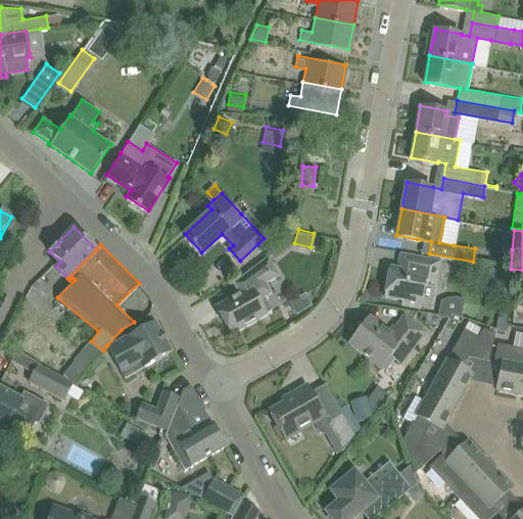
[(438,260),(400,252),(398,268),(394,267),(392,277),(388,276),(385,295),(402,298),(402,302),(418,305),(423,278),(435,280),(438,260)]
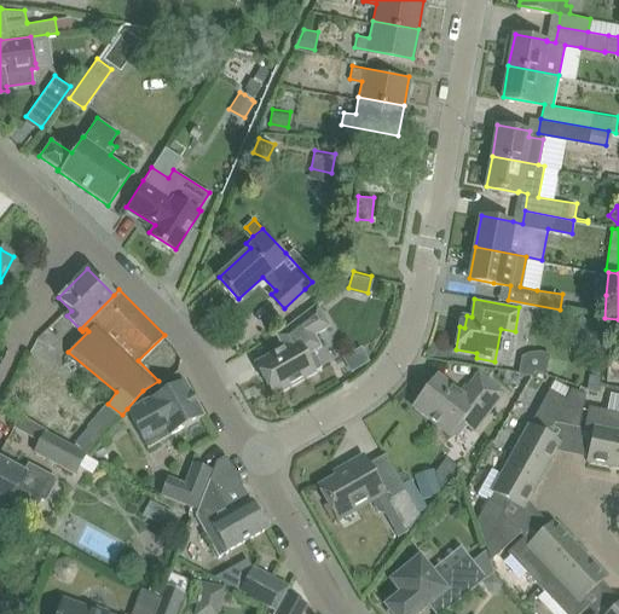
[(283,345),(255,360),(273,392),(322,364),(313,348),(322,343),(316,331),(330,323),(317,301),(302,311),(275,331),(283,345)]
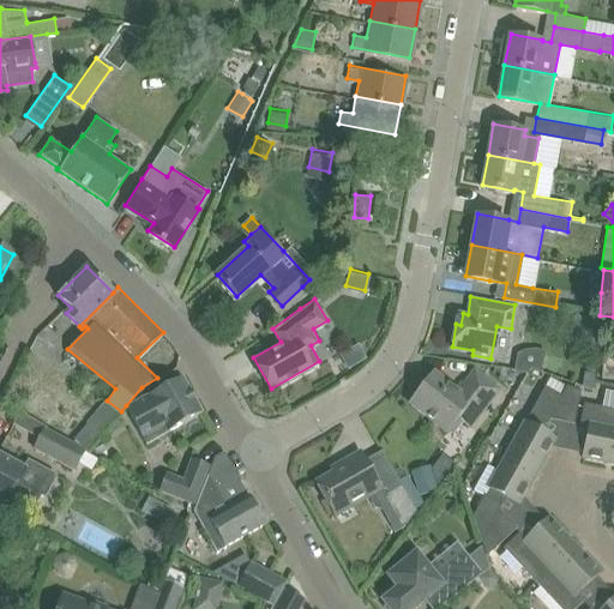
[(577,312),(573,338),(595,342),(599,315),(577,312)]
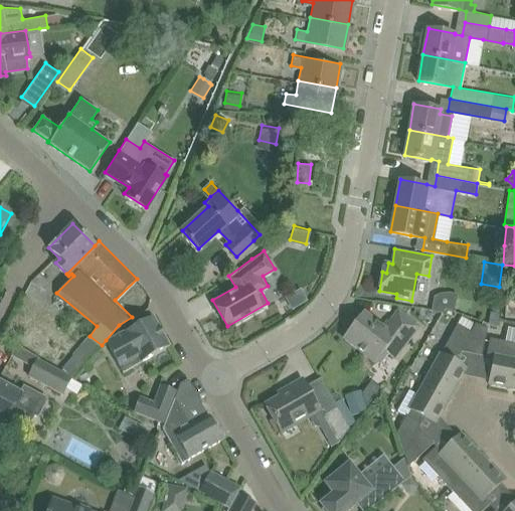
[(38,272),(31,279),(42,286),(48,278),(38,272)]
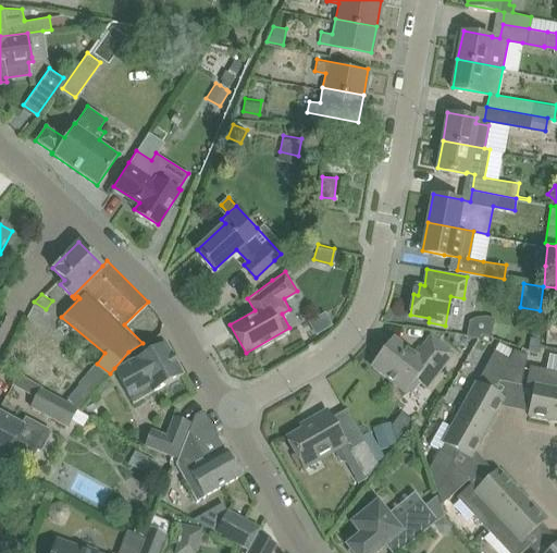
[(556,328),(547,328),(546,341),(556,341),(556,328)]
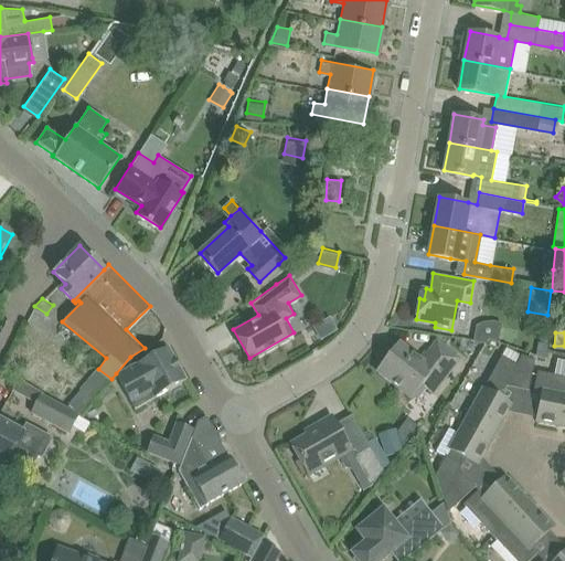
[(457,357),(436,340),(422,359),(398,341),(377,370),(395,383),(411,394),(420,382),(430,391),(457,357)]
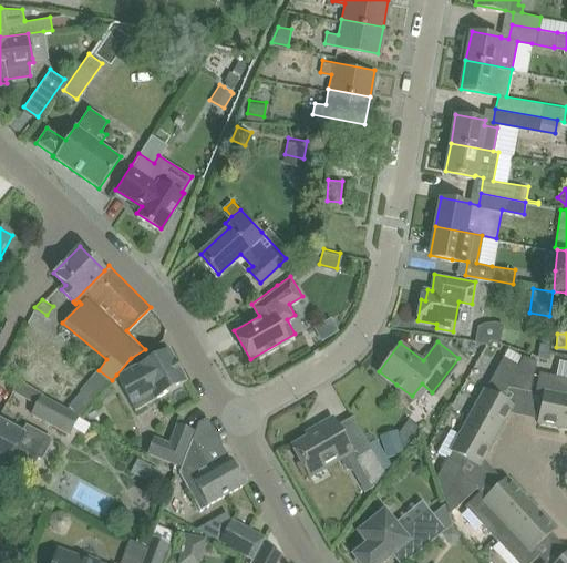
[(133,366),(131,358),(116,375),(135,407),(186,379),(168,347),(133,366)]
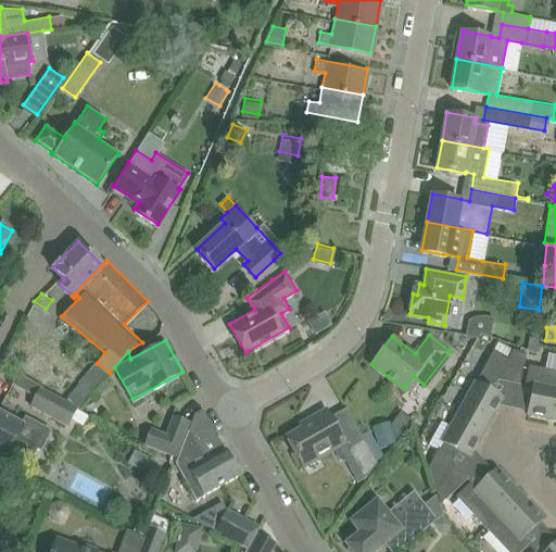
[(475,378),(457,410),(485,425),(502,396),(490,389),(493,383),(495,384),(497,378),(520,383),(526,352),(513,348),(508,356),(494,348),(477,379),(475,378)]
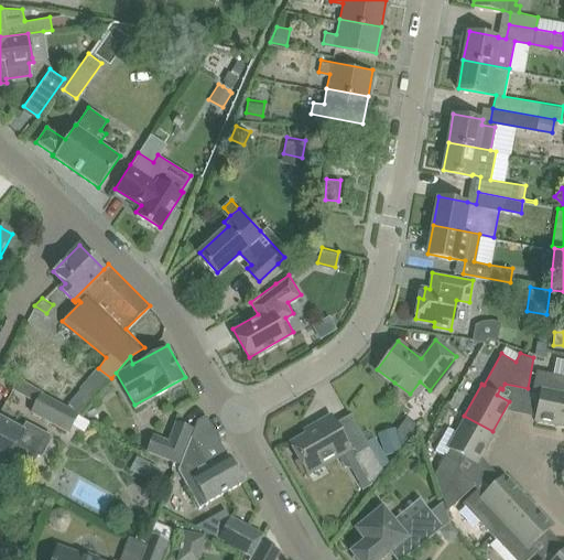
[(98,368),(66,405),(78,412),(79,413),(89,401),(111,378),(98,368)]
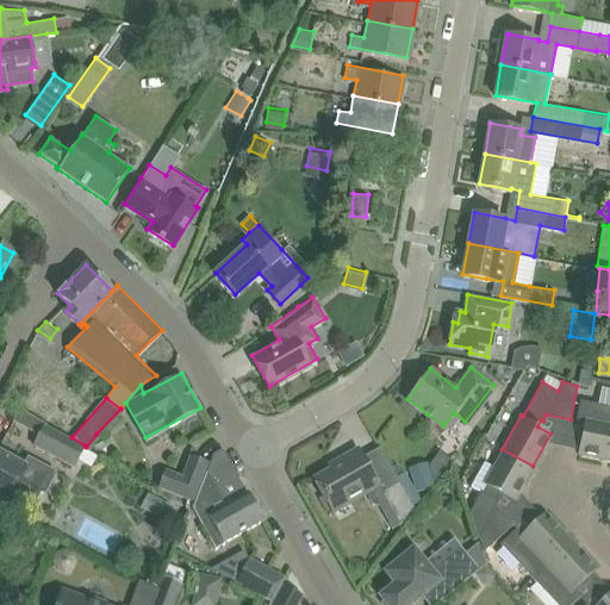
[(578,451),(609,457),(609,404),(579,398),(576,419),(584,422),(578,451)]
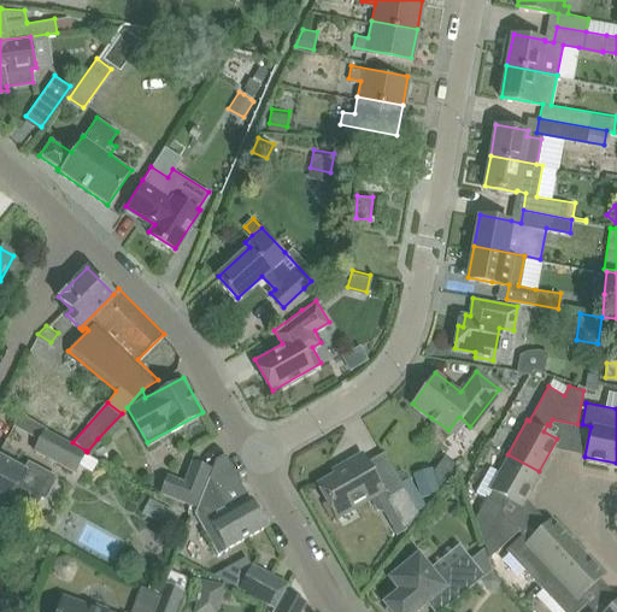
[(75,470),(86,451),(46,427),(34,447),(75,470)]
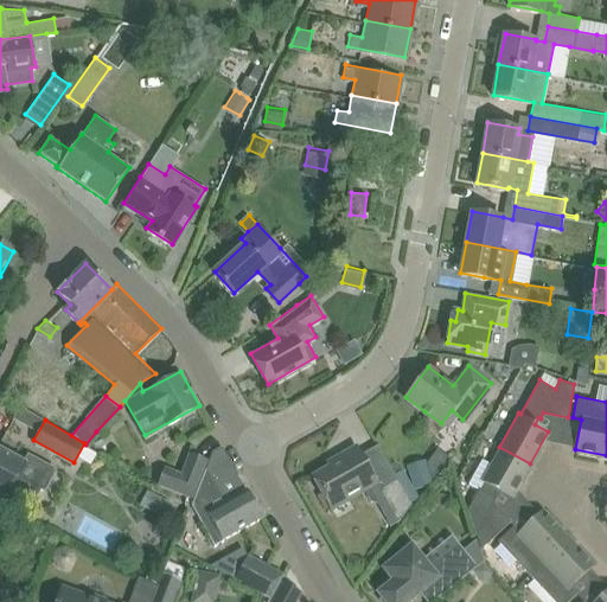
[(340,460),(313,475),(331,507),(332,506),(350,497),(376,482),(379,488),(398,520),(413,503),(410,499),(397,478),(378,442),(360,453),(356,444),(338,455),(340,460)]
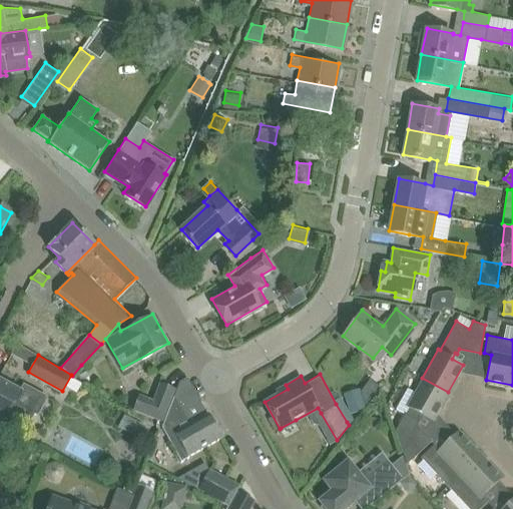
[(161,426),(180,459),(221,436),(186,376),(179,381),(177,386),(163,420),(161,426)]
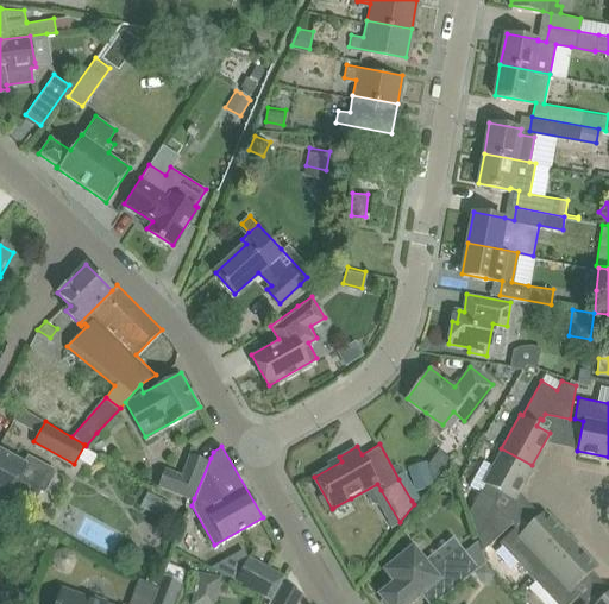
[(23,460),(0,448),(0,494),(17,503),(19,497),(32,504),(41,489),(44,491),(56,469),(27,453),(23,460)]
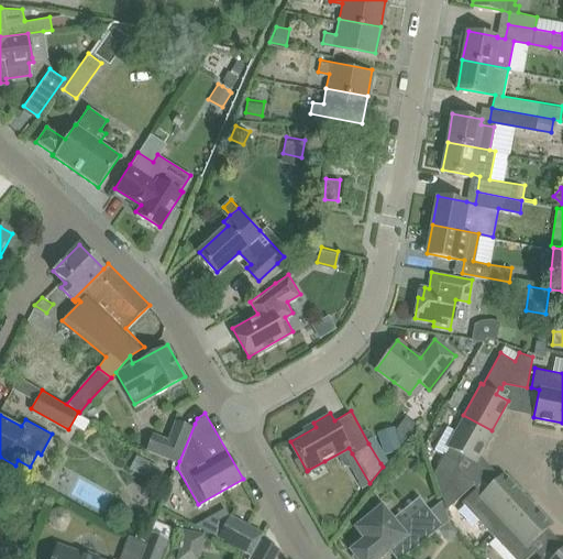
[(474,460),(492,430),(463,415),(446,445),(449,446),(446,451),(444,450),(434,470),(445,508),(473,483),(457,467),(461,461),(459,460),(463,453),(474,460)]
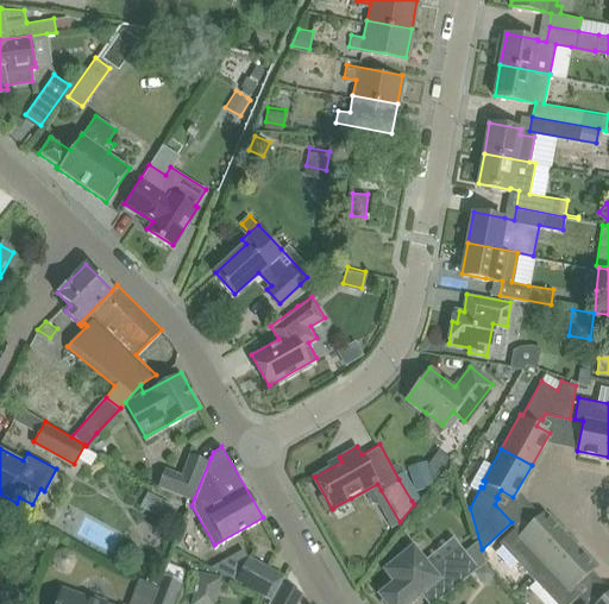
[(164,465),(157,484),(193,498),(207,459),(189,452),(182,472),(164,465)]
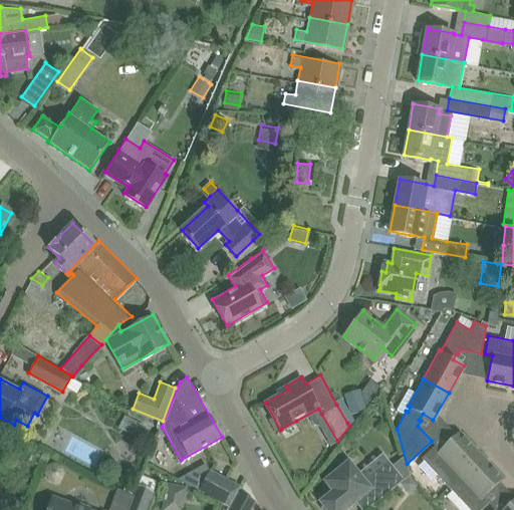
[(350,411),(364,407),(358,389),(345,393),(350,411)]
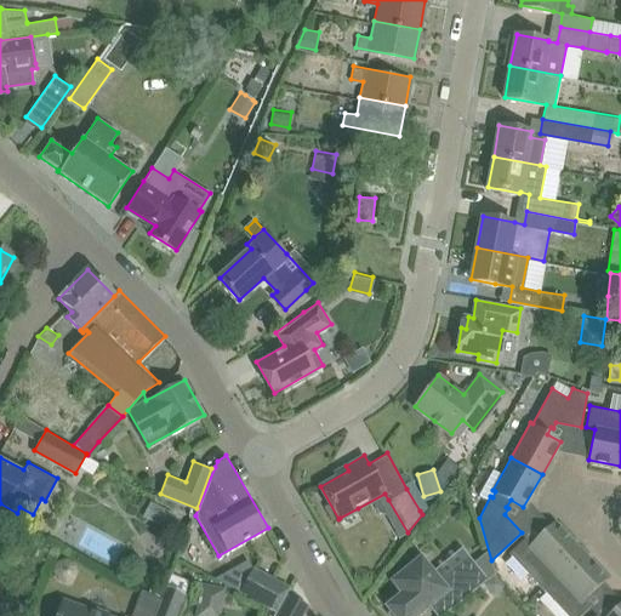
[(152,501),(144,517),(167,528),(175,511),(152,501)]
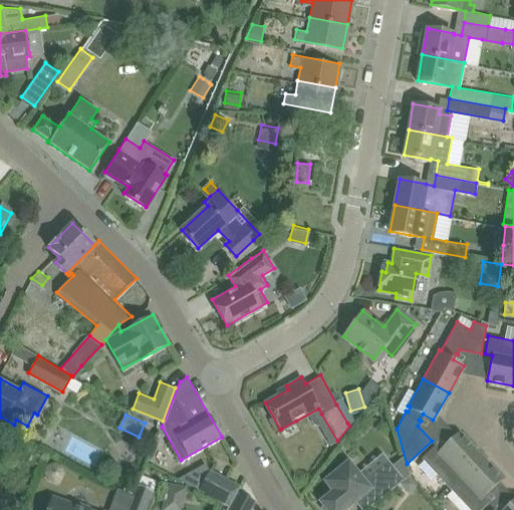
[(0,453),(1,454),(11,435),(0,429),(0,453)]
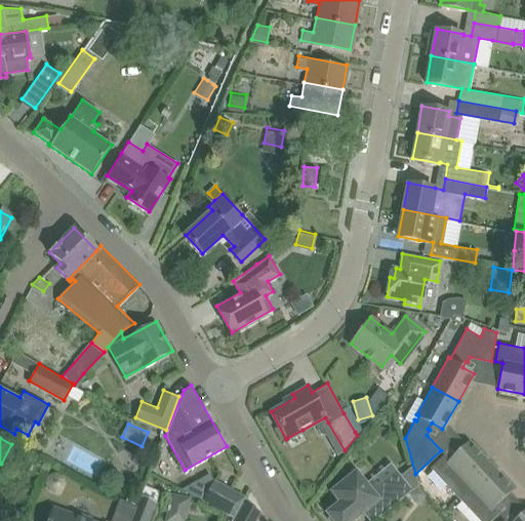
[(430,467),(457,495),(490,465),(469,441),(449,459),(444,453),(430,467)]
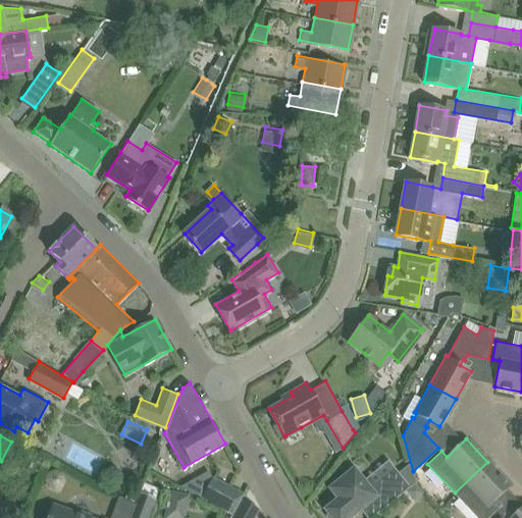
[(487,462),(455,493),(478,517),(485,517),(496,509),(490,503),(510,485),(487,462)]
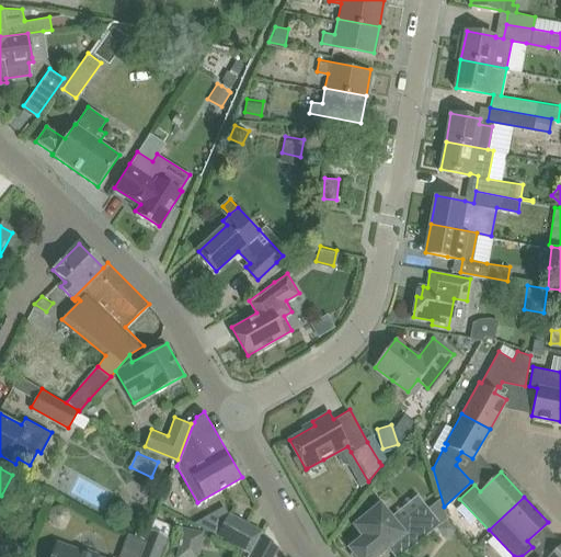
[(362,533),(348,544),(352,548),(351,549),(356,556),(369,556),(389,542),(399,554),(411,544),(441,520),(439,519),(426,503),(423,499),(402,516),(396,509),(389,514),(378,501),(352,522),(362,533)]
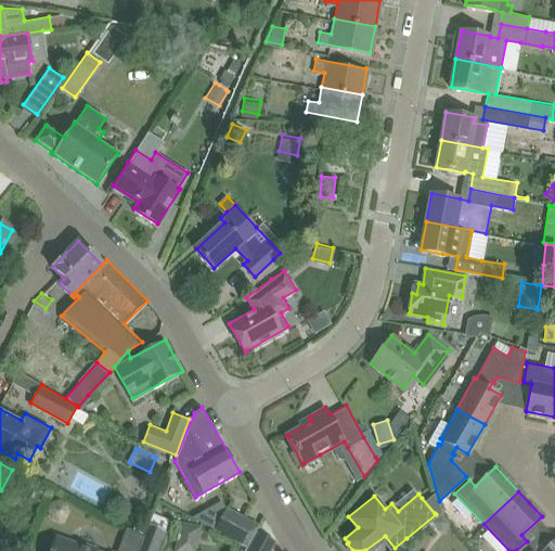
[(50,502),(48,510),(51,517),(60,520),(66,516),(69,508),(65,501),(57,498),(50,502)]
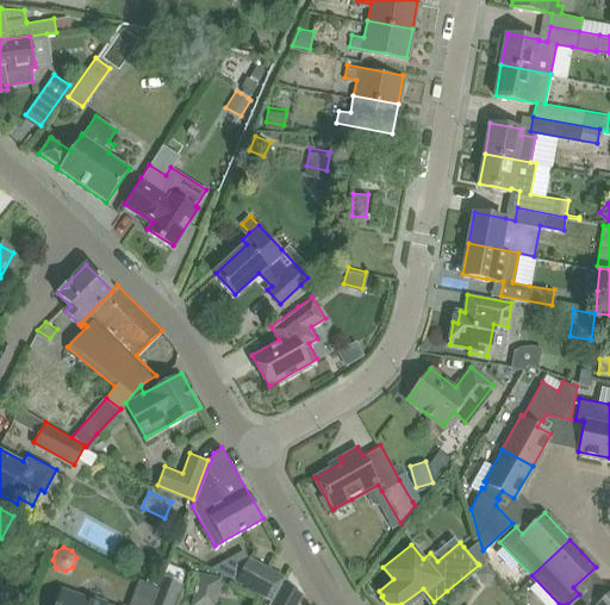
[(236,581),(271,599),(285,574),(249,556),(236,581)]
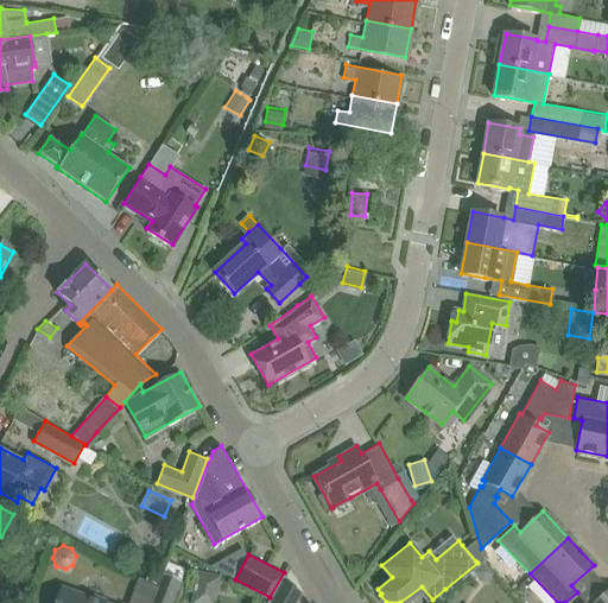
[(479,565),(475,567),(483,577),(492,570),(485,560),(482,563),(479,565)]
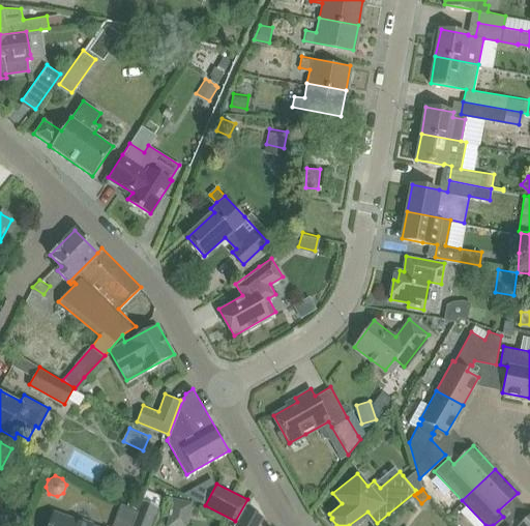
[(176,525),(190,525),(194,497),(171,495),(168,525),(176,525)]
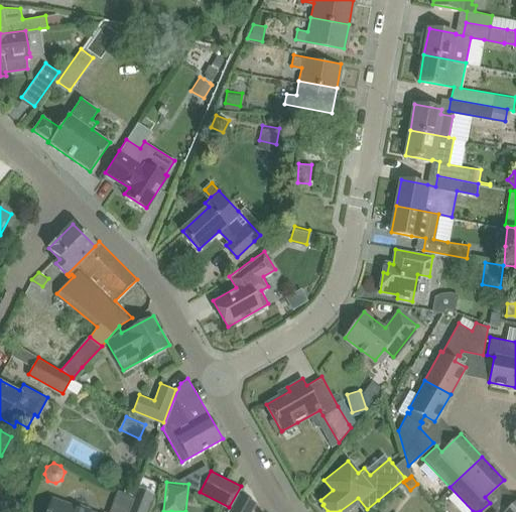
[(134,497),(128,511),(147,511),(154,493),(139,487),(135,497),(134,497)]
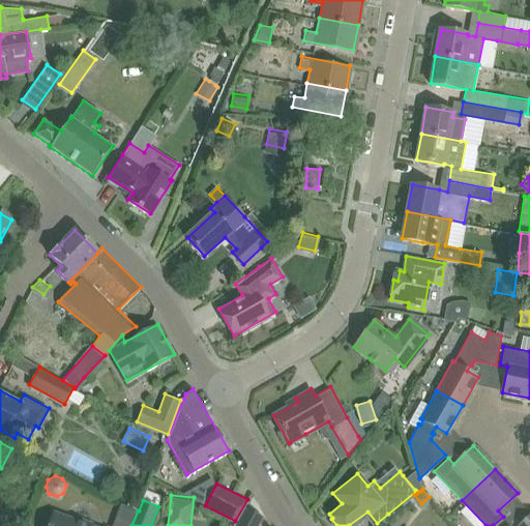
[(131,525),(138,510),(121,502),(112,525),(131,525)]
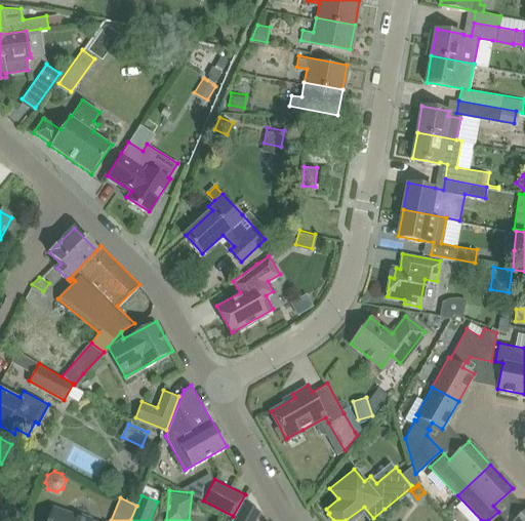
[(244,501),(233,520),(254,520),(260,510),(244,501)]
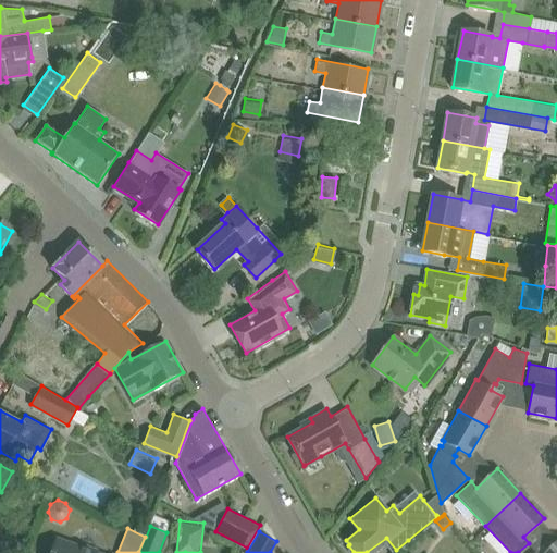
[(98,552),(96,552),(96,550),(76,542),(76,545),(56,538),(50,552),(98,552)]
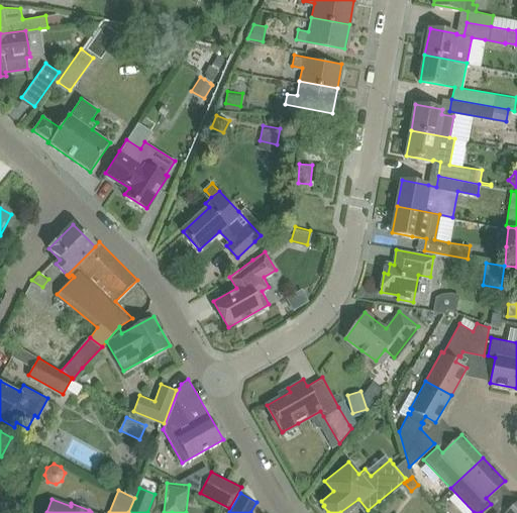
[(494,512),(516,512),(516,502),(505,512),(499,512),(497,510),(494,512)]
